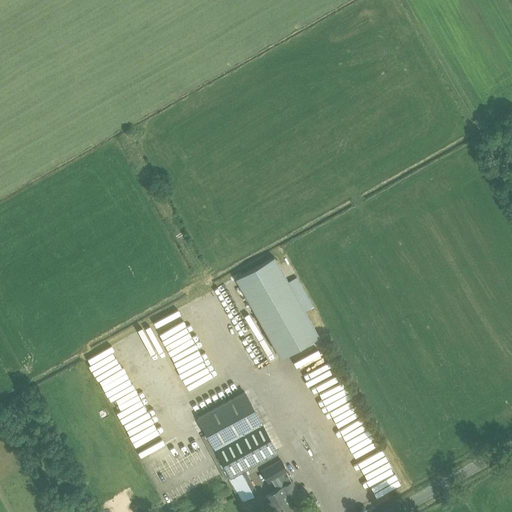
[(320,336),(279,264),(274,256),(235,279),(240,287),(280,359),(320,336)]
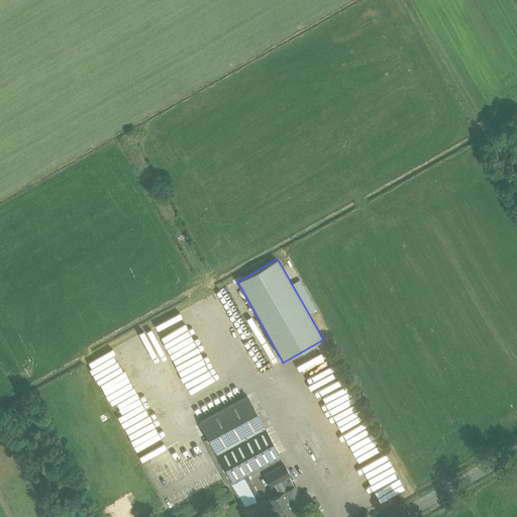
[(161,338),(186,327),(181,316),(156,327),(161,338)]
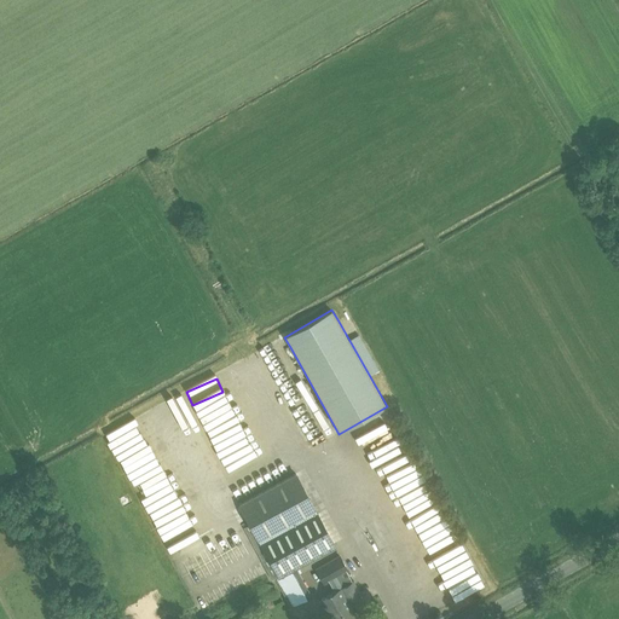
[(207,432),(238,418),(235,412),(204,426),(207,432)]
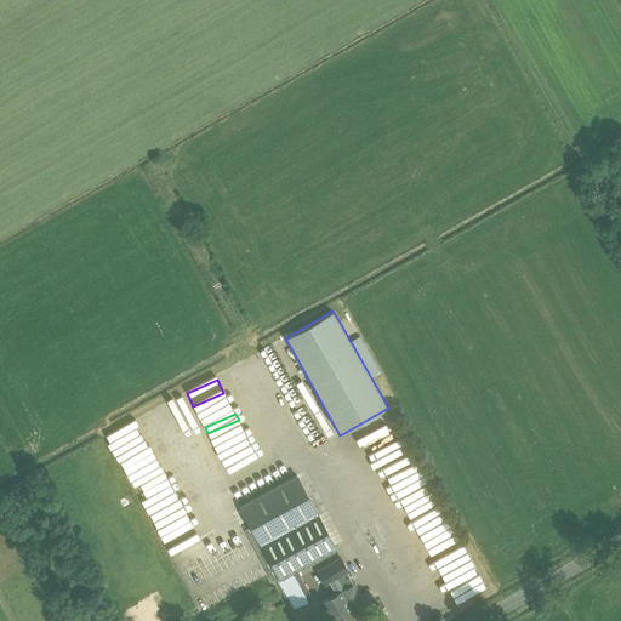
[(365,434),(394,420),(391,414),(362,429),(365,434)]
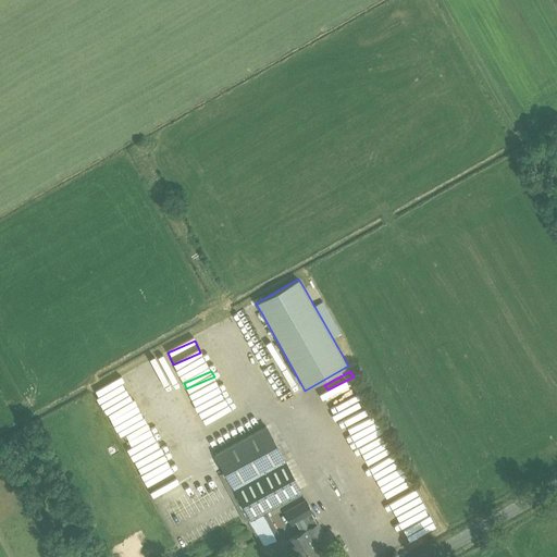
[(97,394),(99,398),(110,393),(108,387),(97,394)]
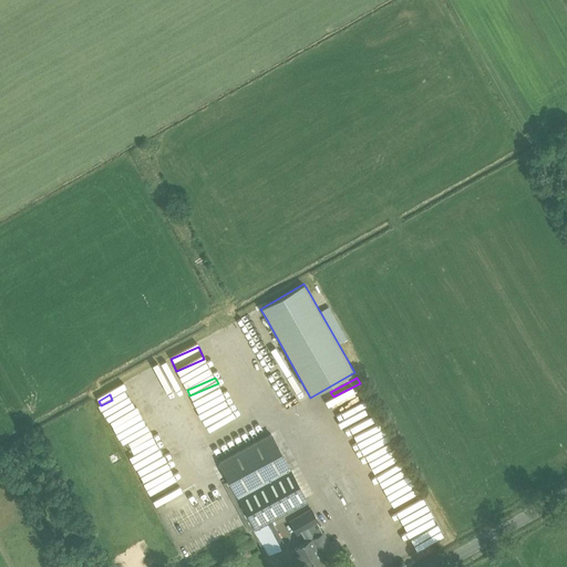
[(253,529),(266,556),(286,546),(271,519),(292,508),(309,501),(271,433),(218,462),(238,496),(237,497),(254,528),(253,529)]
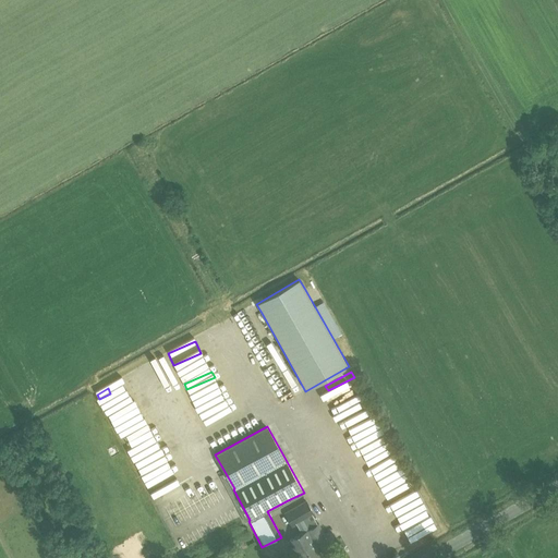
[(156,498),(187,481),(184,475),(153,493),(156,498)]
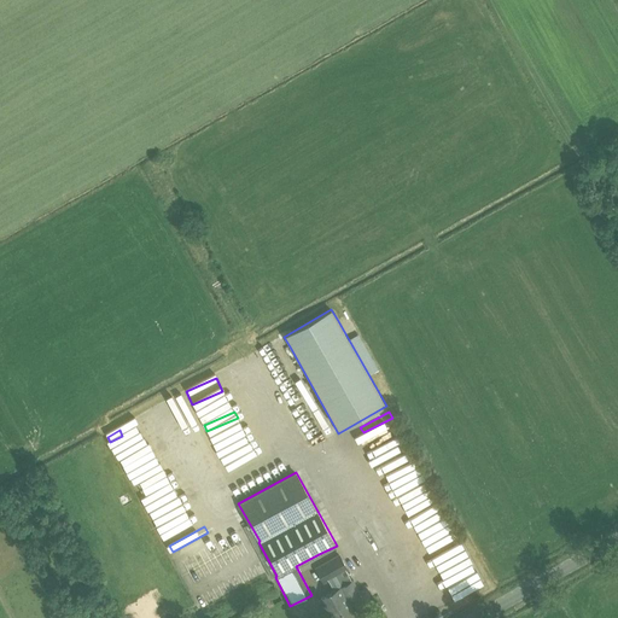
[(226,538),(213,544),(216,551),(228,544),(226,538)]
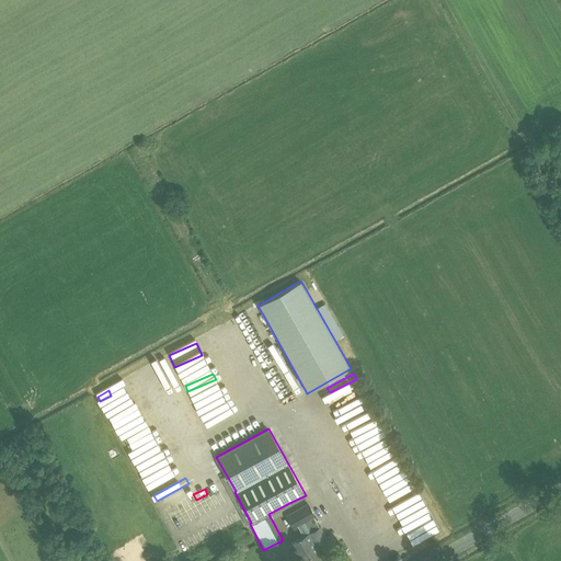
[(165,516),(187,505),(182,494),(160,505),(165,516)]
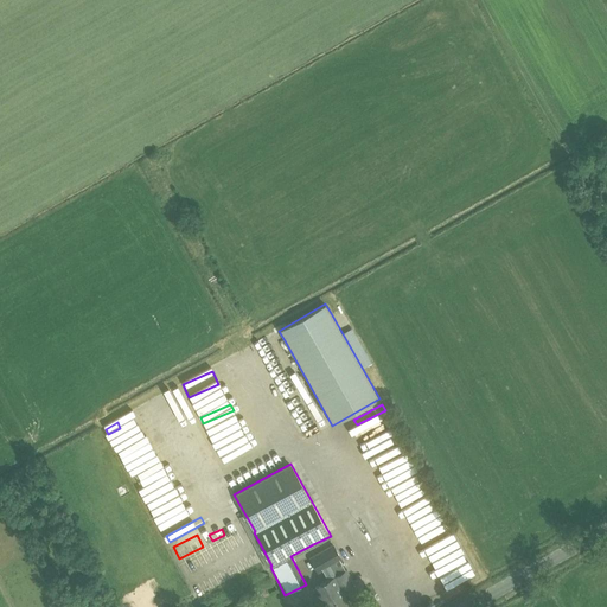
[(323,569),(328,580),(314,588),(324,606),(343,606),(349,604),(342,589),(355,582),(347,569),(345,570),(339,560),(342,558),(333,544),(311,557),(318,572),(323,569)]
